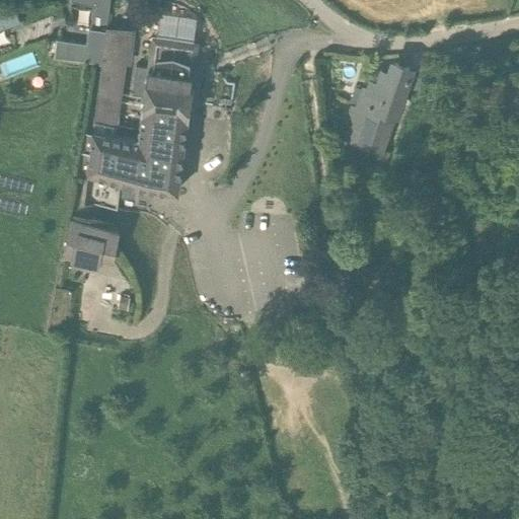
[(57,41),(54,59),(100,65),(105,30),(106,30),(109,0),(86,0),(93,1),(90,26),(73,24),(71,42),(57,41)]
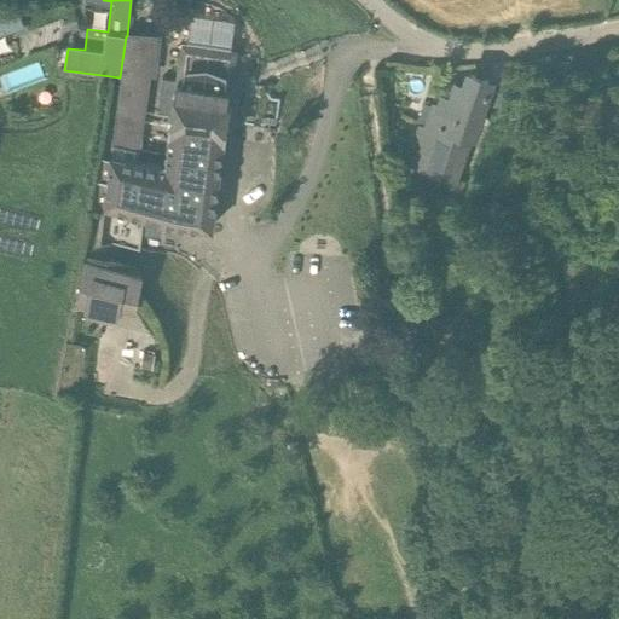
[(25,15),(0,19),(0,35),(29,29),(25,15)]
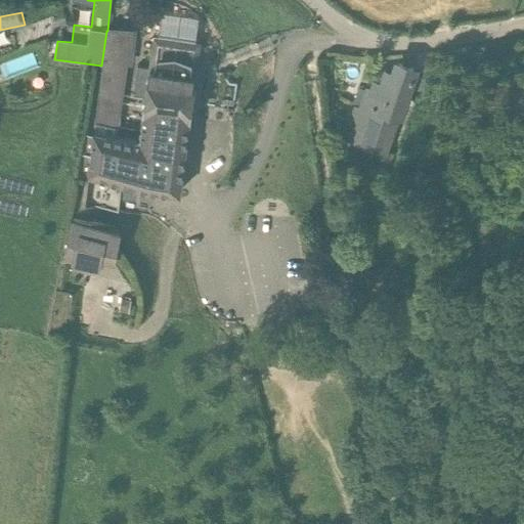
[(127,64),(131,64),(136,34),(111,30),(96,124),(118,127),(127,64)]
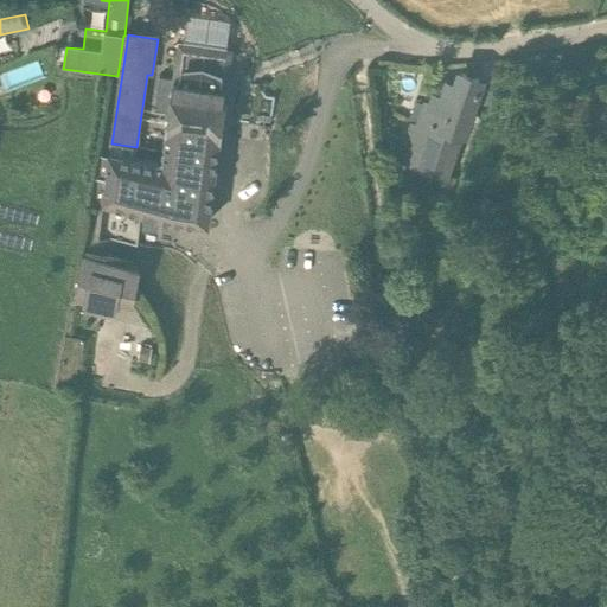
[(158,231),(164,216),(209,222),(227,89),(223,84),(225,58),(183,53),(179,78),(174,77),(163,165),(108,158),(102,208),(103,208),(100,241),(138,246),(139,232),(158,231)]
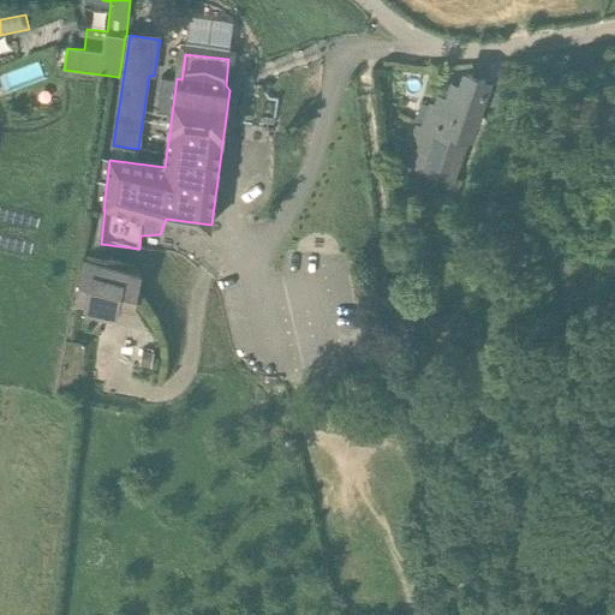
[(42,65),(3,76),(6,87),(45,76),(42,65)]
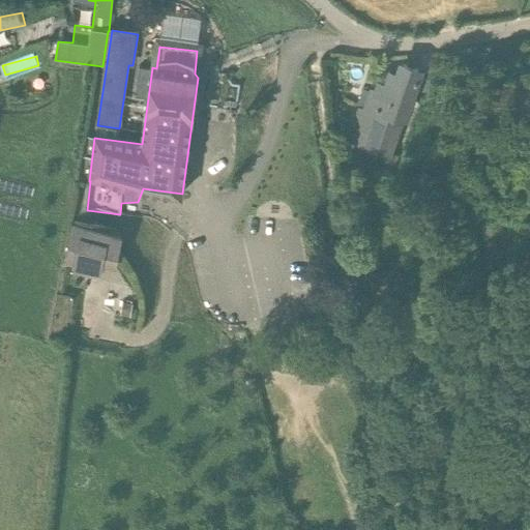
[(347,142),(390,156),(402,120),(404,121),(419,71),(418,68),(405,63),(401,65),(399,75),(391,71),(387,86),(379,83),(377,92),(369,89),(362,108),(358,106),(347,142)]
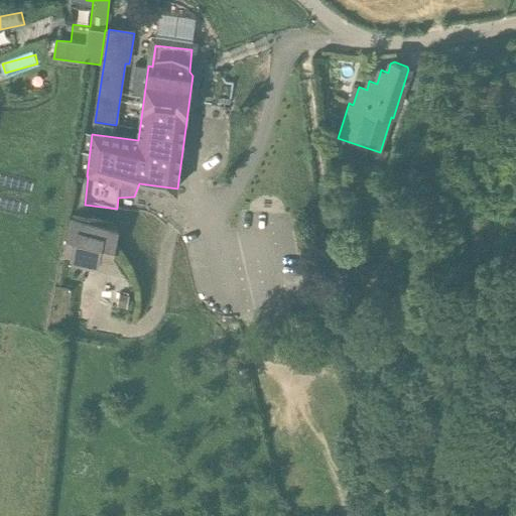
[(73,255),(113,262),(118,230),(72,222),(66,256),(72,257),(73,255)]
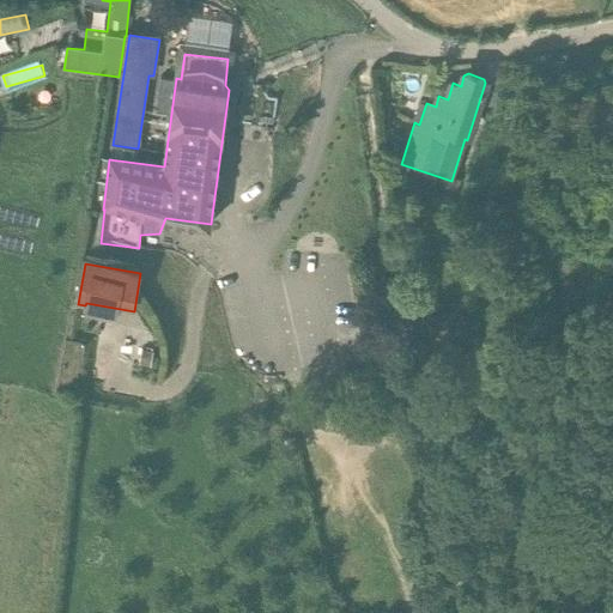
[(151,366),(153,347),(144,346),(141,365),(151,366)]
